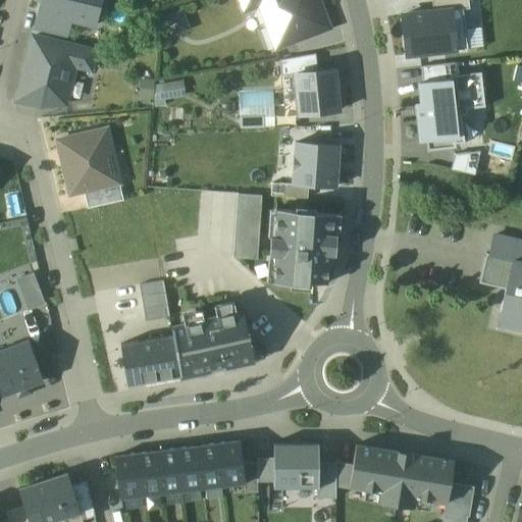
[(41,0),(38,14),(64,21),(95,30),(101,0),(41,0)]
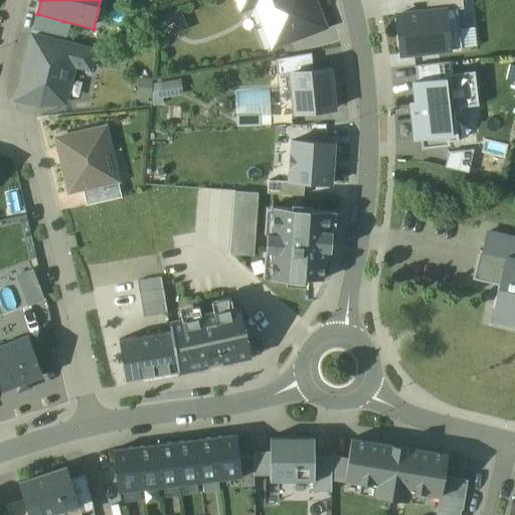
[(236,0),(241,11),(256,5),(253,0),(236,0)]
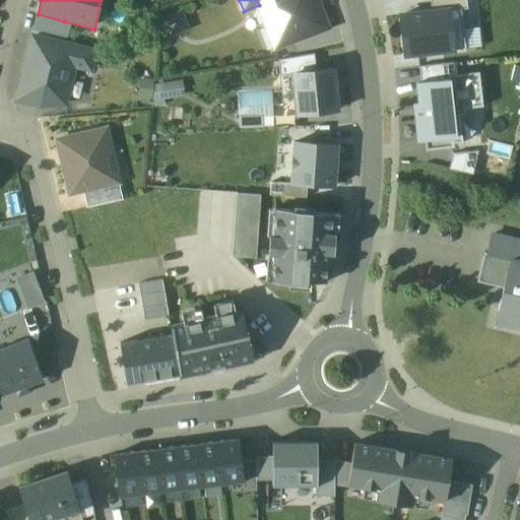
[(256,0),(259,5),(267,27),(272,25),(278,28),(284,45),(328,28),(316,0),(256,0)]
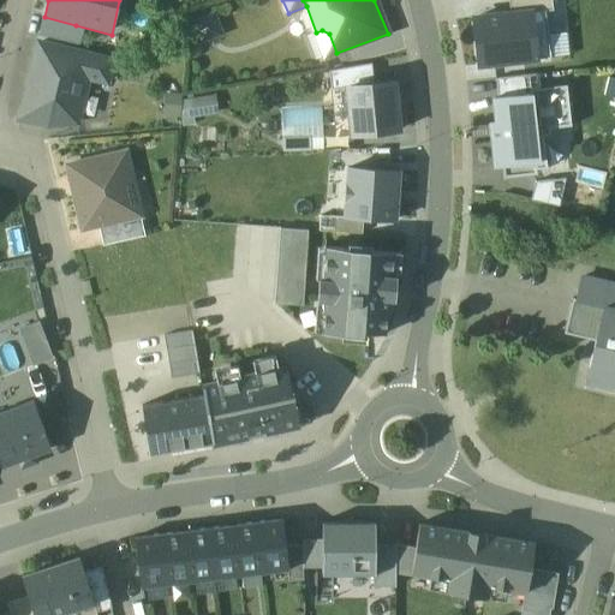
[(509,0),(511,16),(547,12),(554,12),(551,0),(509,0)]
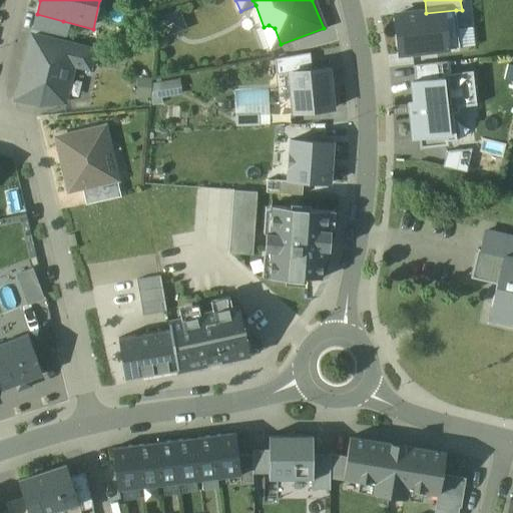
[(400,55),(460,50),(456,10),(426,13),(396,16),(400,55)]
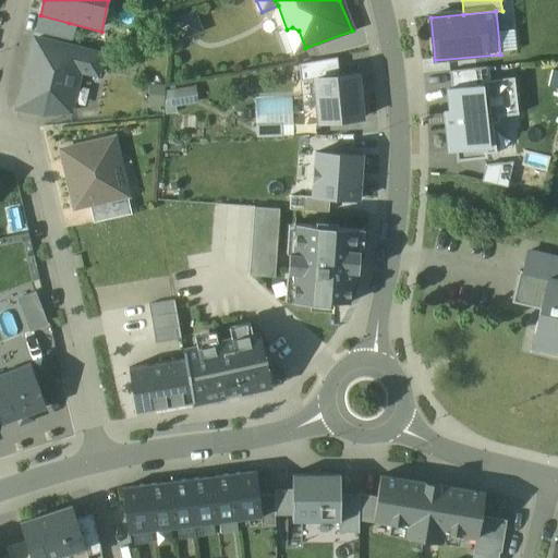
[(193,14),(177,21),(183,37),(199,31),(193,14)]
